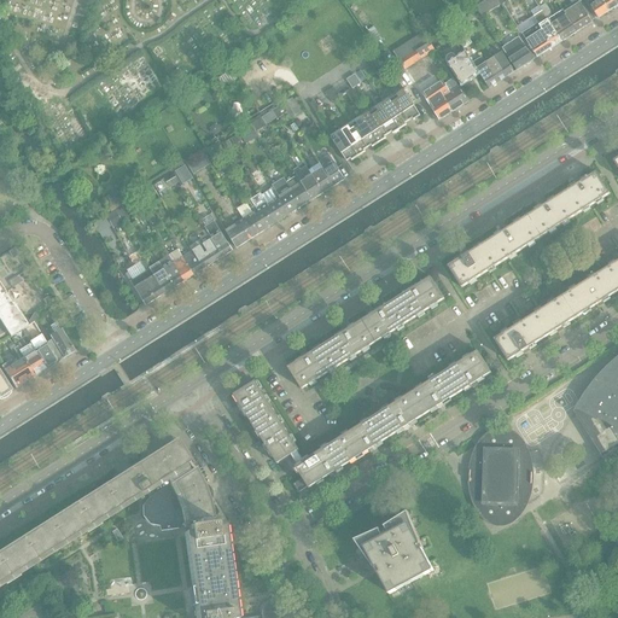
[(482,17),(501,6),(497,0),(487,0),(476,7),(482,17)]
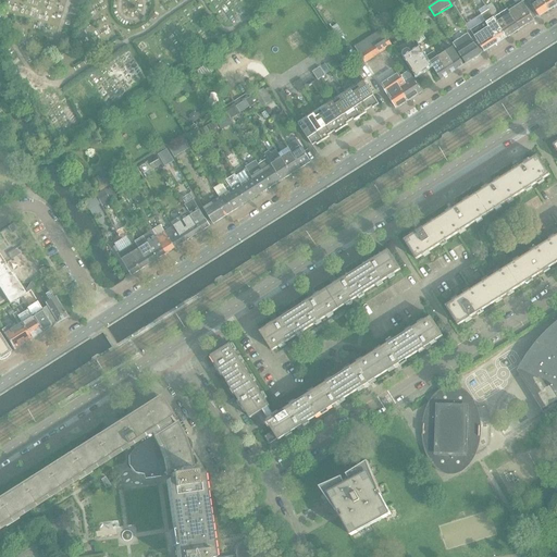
[(534,20),(522,2),(520,0),(512,0),(516,4),(514,4),(517,9),(510,13),(520,28),(534,20)]
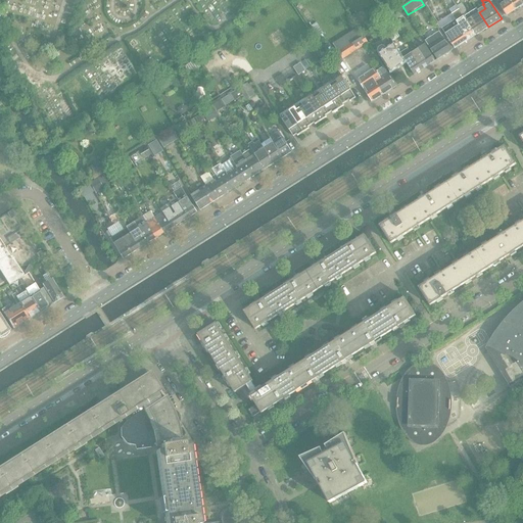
[(516,9),(510,0),(495,0),(506,15),(516,9)]
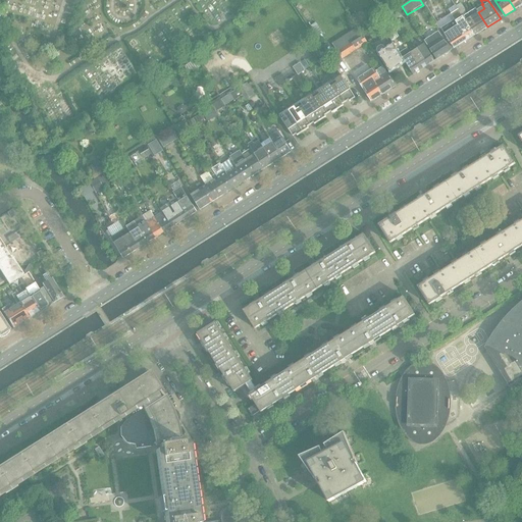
[(521,4),(521,2),(520,0),(509,0),(515,9),(521,4)]
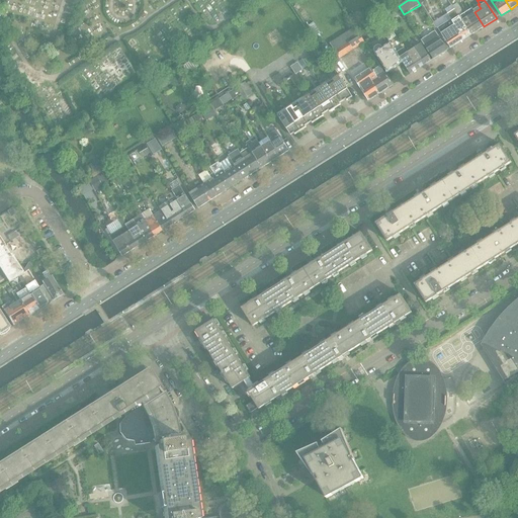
[(461,9),(457,3),(452,6),(456,12),(461,9)]
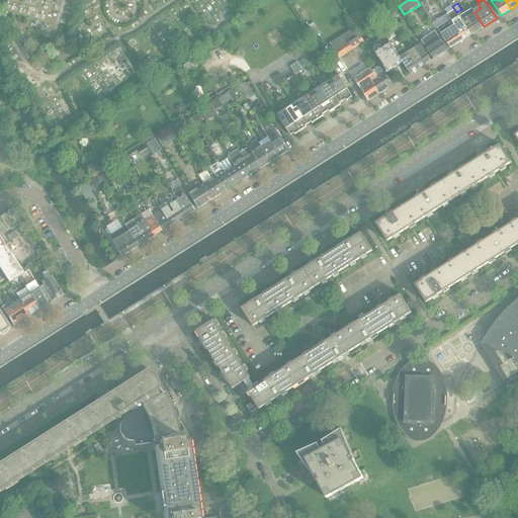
[(484,26),(475,12),(471,8),(463,14),(463,13),(458,16),(470,35),(484,26)]
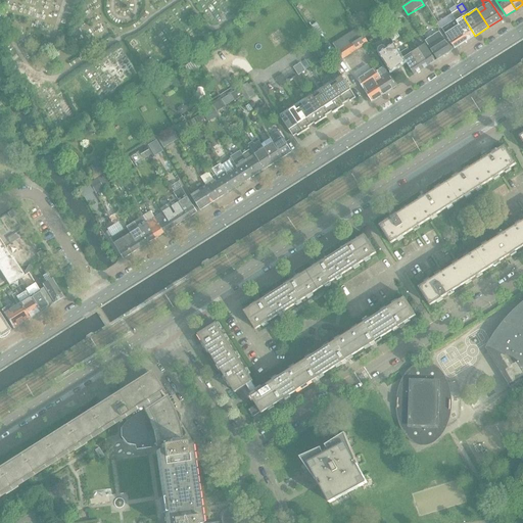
[(475,36),(463,16),(459,9),(436,24),(439,28),(441,29),(442,29),(455,49),(475,36)]
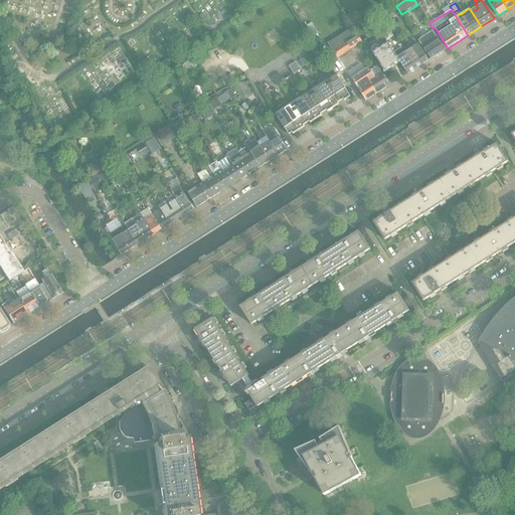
[(397,17),(393,10),(389,13),(394,20),(397,17)]
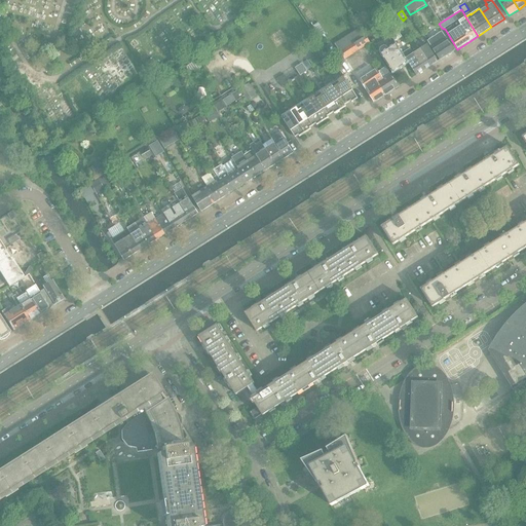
[(398,21),(392,12),(387,15),(392,24),(398,21)]
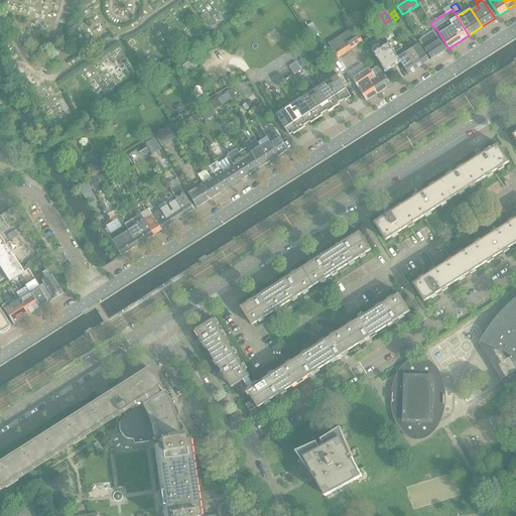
[(387,25),(380,29),(385,36),(388,34),(391,32),(391,31),(388,26),(387,25)]
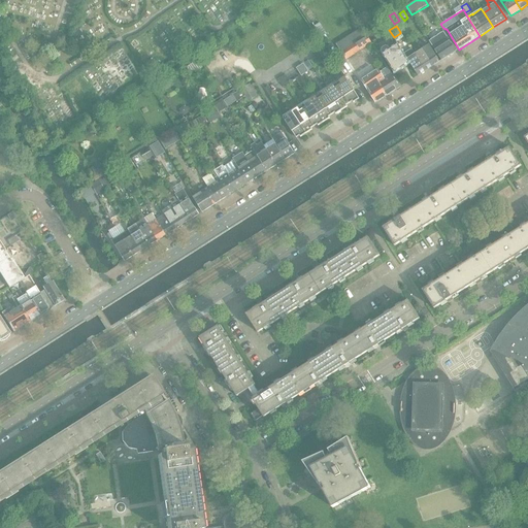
[(456,51),(443,32),(429,41),(441,61),(456,51)]
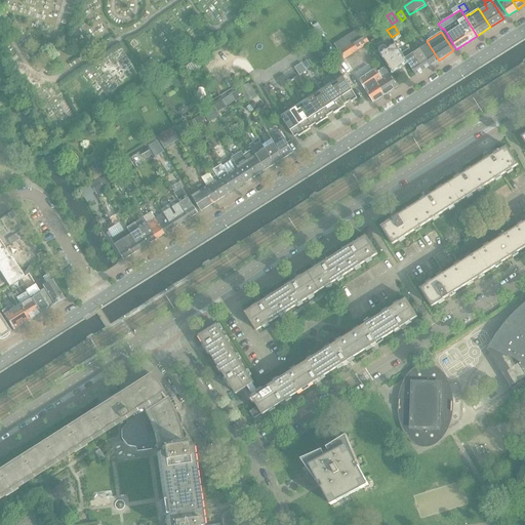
[(345,59),(370,43),(364,35),(338,51),(345,59)]
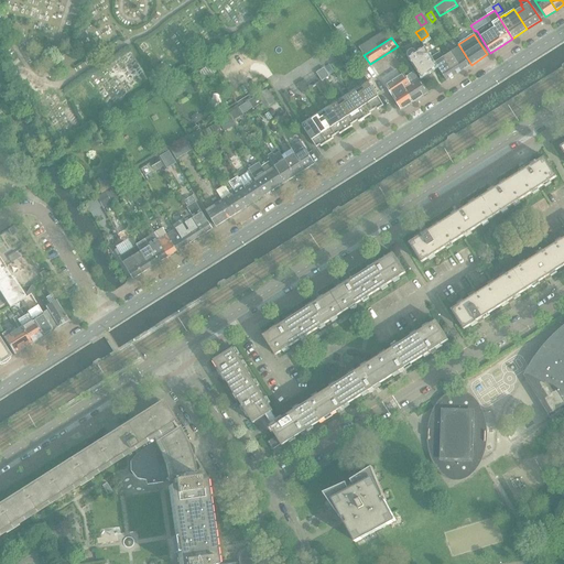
[(348,51),(345,46),(343,42),(338,45),(345,53),(348,51)]
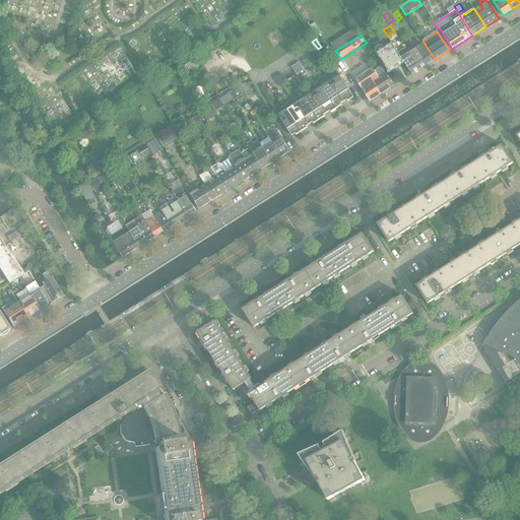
[(404,63),(400,57),(393,45),(383,51),(380,47),(378,46),(376,48),(375,49),(377,52),(376,53),(377,55),(389,73),(397,67),(404,63)]
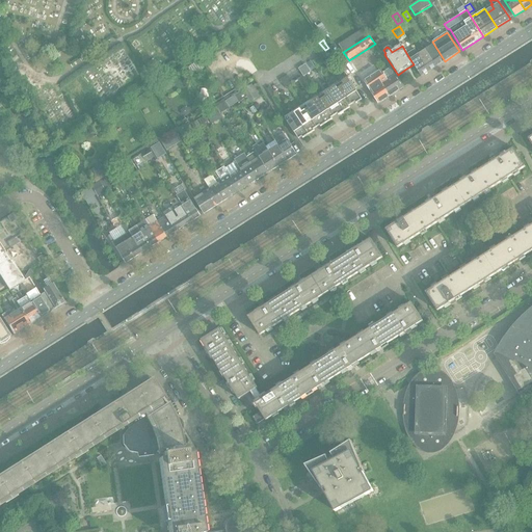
[(443,62),(432,46),(428,49),(429,50),(426,52),(435,67),(443,62)]
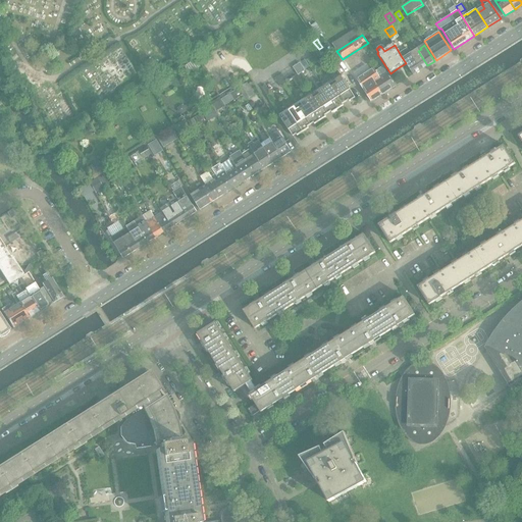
[(427,65),(418,51),(417,49),(410,54),(410,55),(420,70),(427,65)]
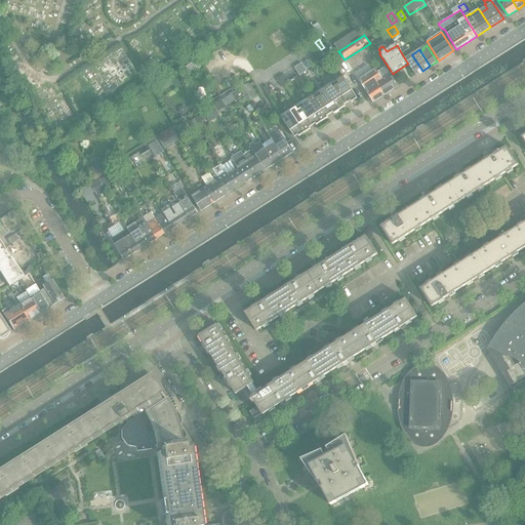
[(321,62),(315,54),(312,56),(317,65),(321,62)]
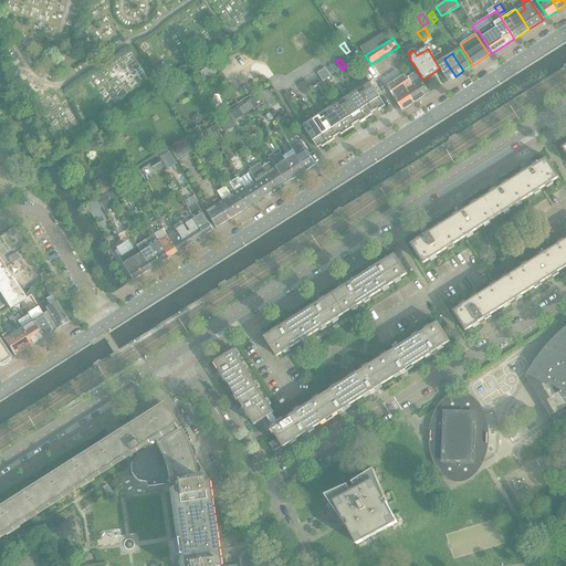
[(456,76),(444,60),(441,62),(439,60),(436,62),(440,69),(448,81),(456,76)]
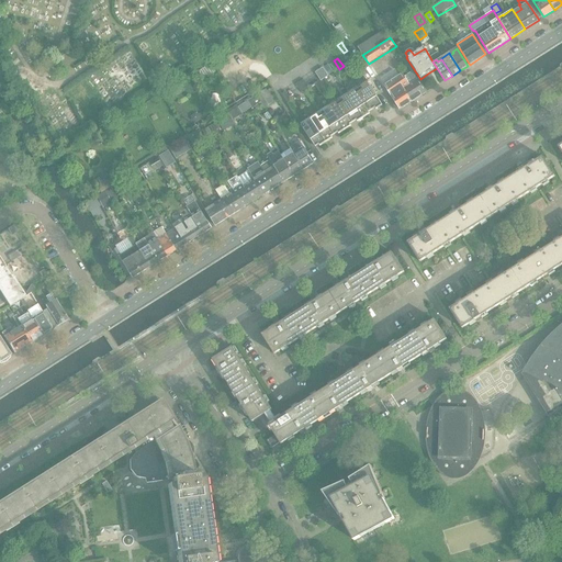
[(406,82),(401,74),(396,77),(391,69),(392,68),(388,62),(377,69),(379,72),(375,75),(378,78),(378,77),(393,100),(400,96),(398,92),(402,90),(398,87),(406,82)]
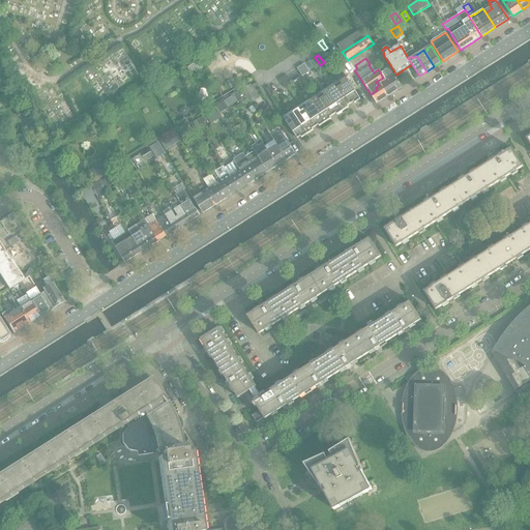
[(310,71),(304,63),(297,68),(302,76),(310,71)]
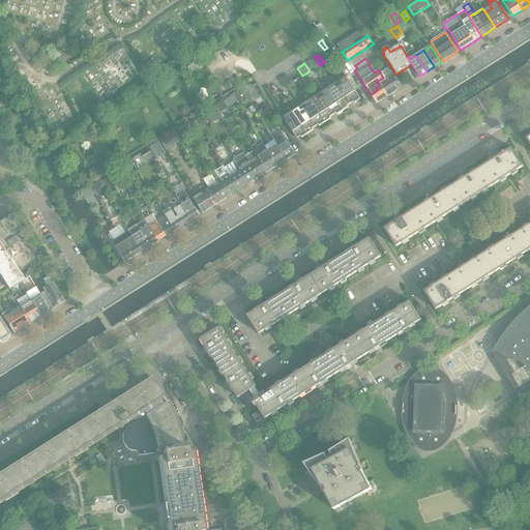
[(402,87),(393,76),(388,67),(382,70),(387,78),(387,82),(386,82),(382,85),(388,96),(402,87)]
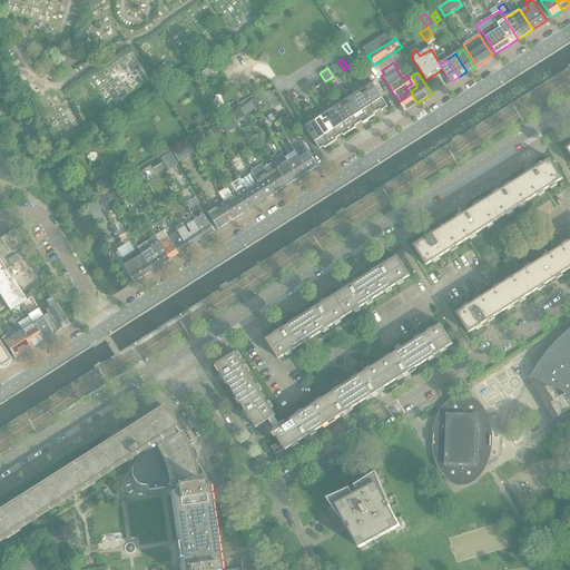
[(314,89),(308,81),(301,86),(306,95),(314,89)]
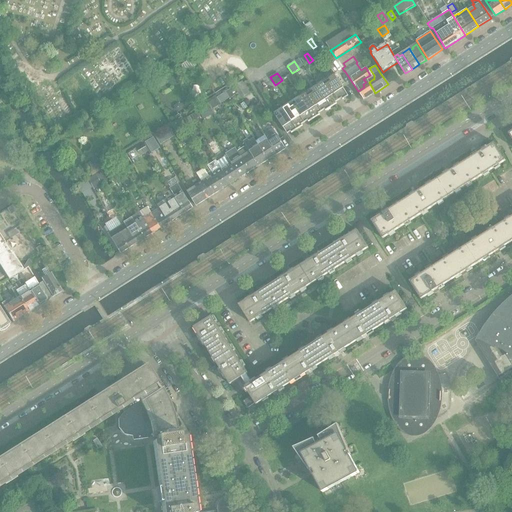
[(348,96),(333,73),(324,79),(338,99),(341,98),(342,100),(348,96)]
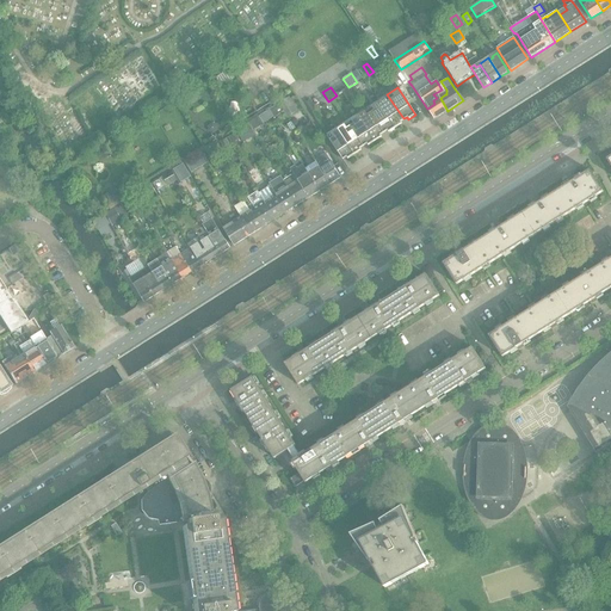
[(448,111),(440,98),(445,94),(442,90),(433,94),(437,98),(433,100),(434,104),(427,109),(434,119),(448,111)]
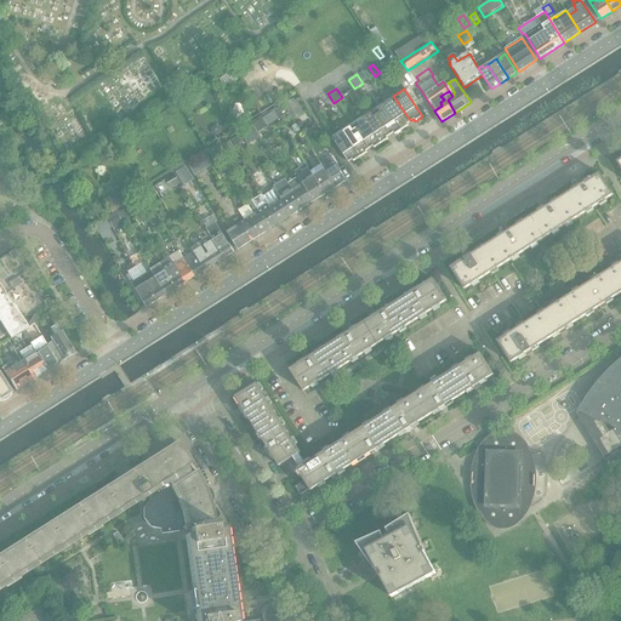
[(410,120),(393,96),(383,102),(402,130),(408,126),(406,123),(410,120)]
